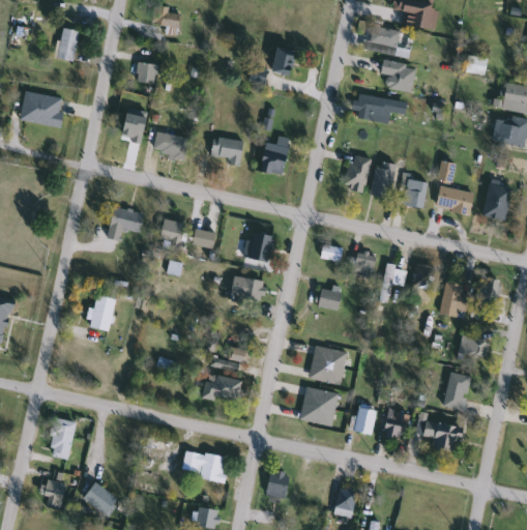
[(412,0),(435,5),(429,30),(403,25),(405,12),(392,9),(394,0),(412,0)]
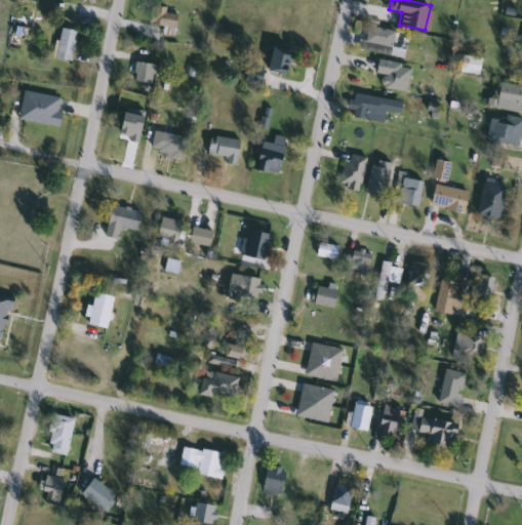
[(179,17),(172,34),(149,24),(156,6),(179,17)]
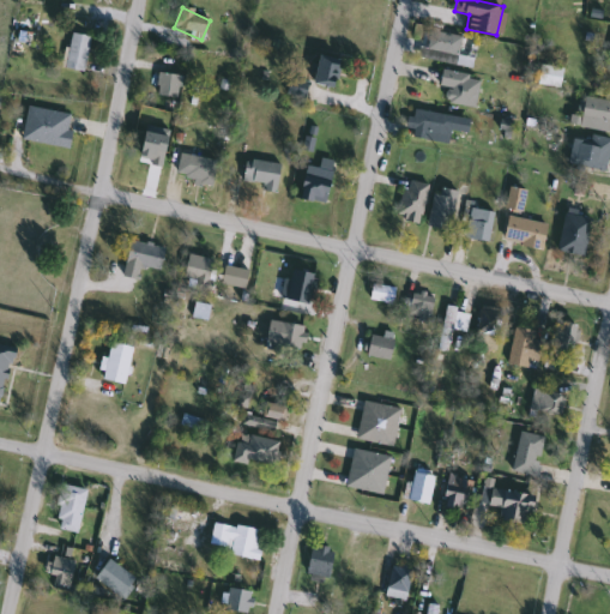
[(426,59),(430,30),(464,36),(459,65),(426,59)]
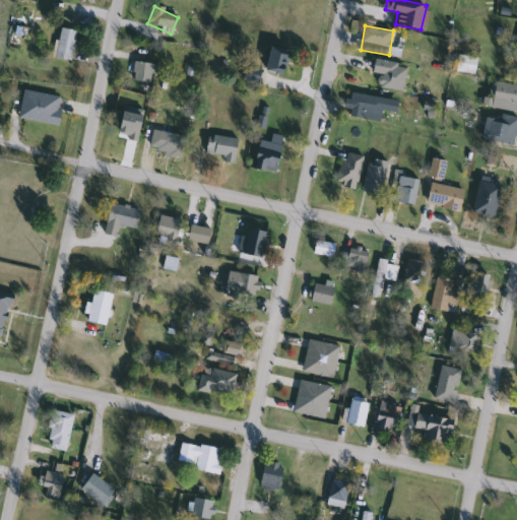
[(77,30),(73,61),(56,58),(60,27),(77,30)]
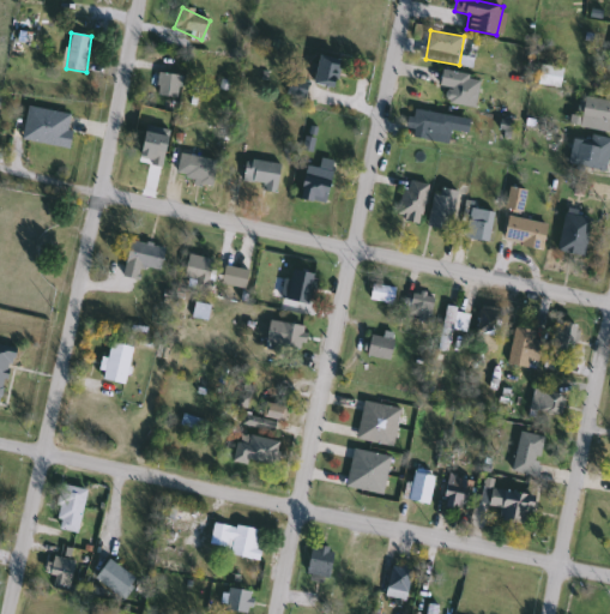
[(313,83),(321,55),(342,61),(332,90),(313,83)]
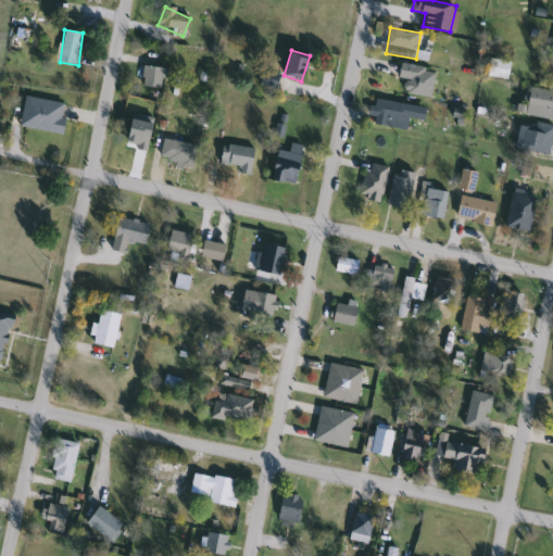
[(508,78),(490,76),(492,59),(511,61),(508,78)]
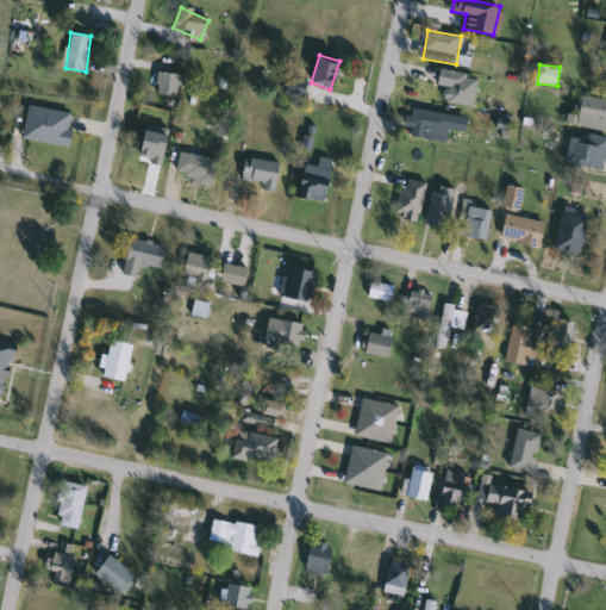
[(447,88),(438,87),(441,70),(479,76),(474,107),(444,103),(447,88)]
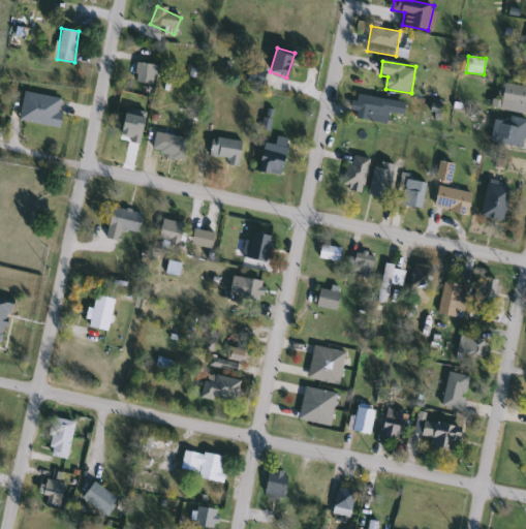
[(135,82),(137,62),(159,65),(156,85),(135,82)]
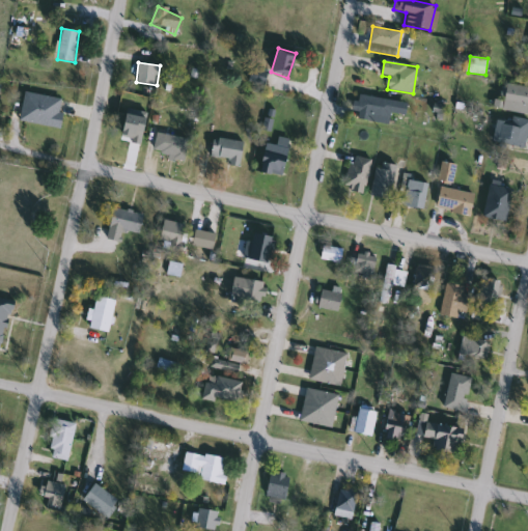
[(257,82),(258,71),(267,72),(265,83),(257,82)]
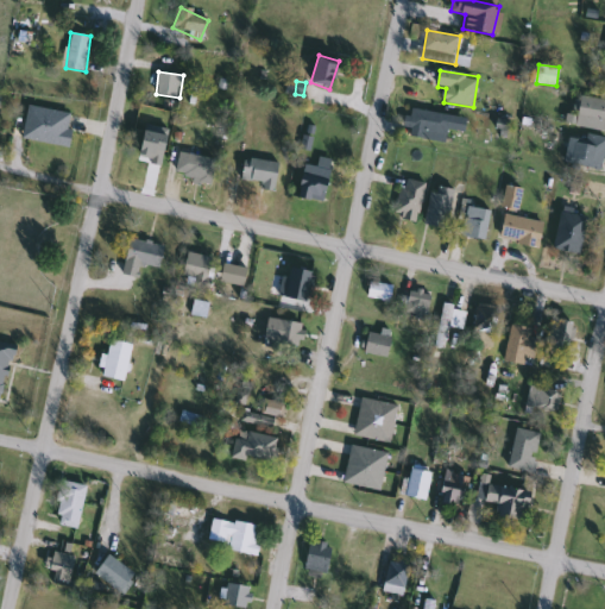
[(604,132),(574,124),(583,94),(604,100),(604,132)]
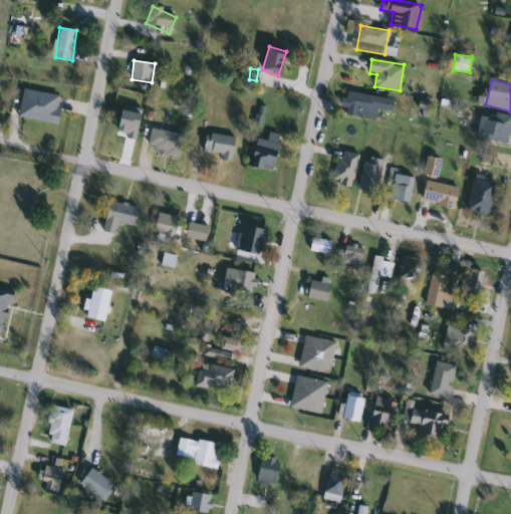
[(395,97),(393,115),(346,110),(348,93),(395,97)]
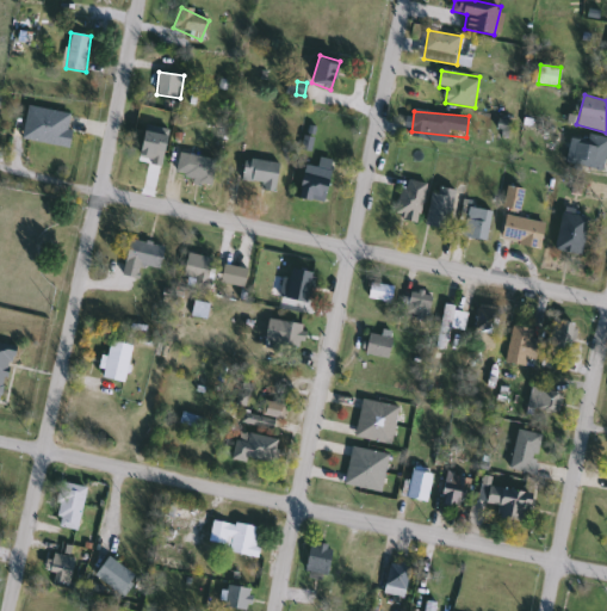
[(588,143),(590,135),(606,139),(606,159),(604,171),(567,162),(571,139),(588,143)]
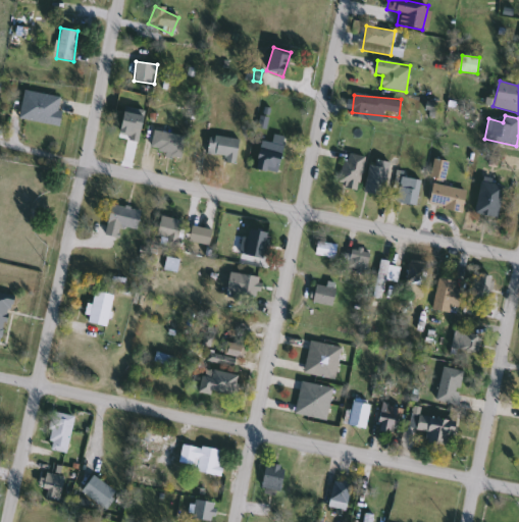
[(187,137),(182,160),(165,157),(167,152),(151,149),(155,131),(187,137)]
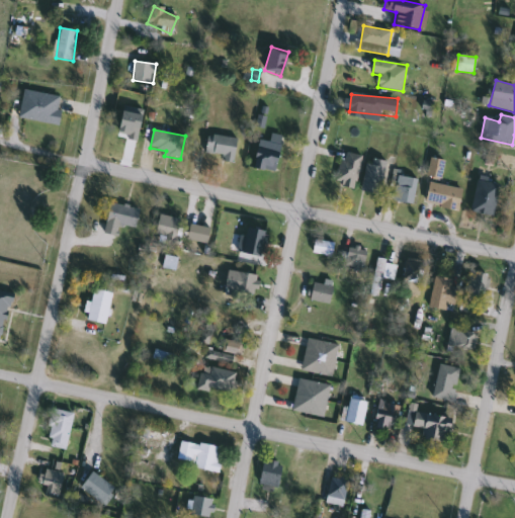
[(206,155),(208,135),(238,138),(235,163),(224,162),(224,156),(206,155)]
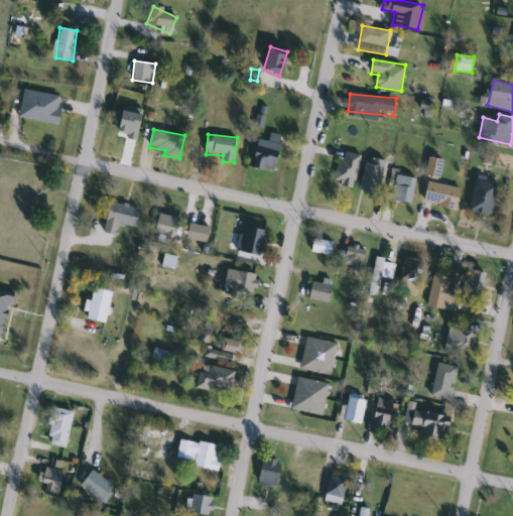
[(254,169),(259,135),(280,138),(275,172),(254,169)]
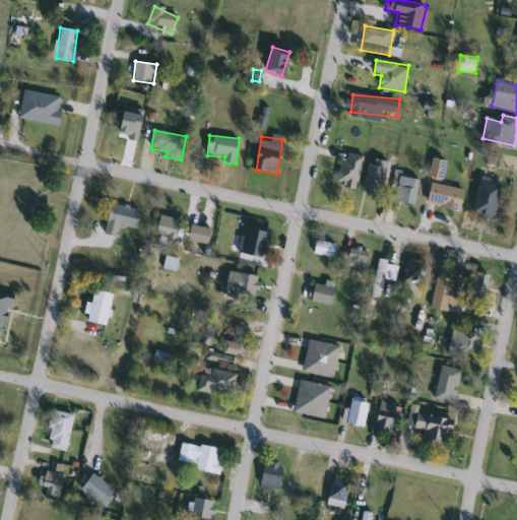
[(364,156),(359,189),(339,186),(344,152),(364,156)]
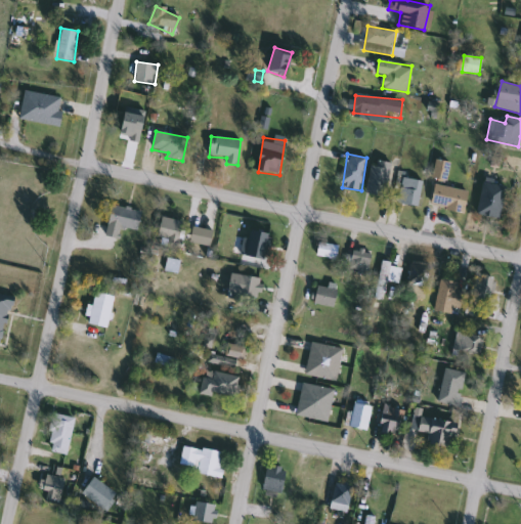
[(392,164),(384,198),(366,193),(374,160),(392,164)]
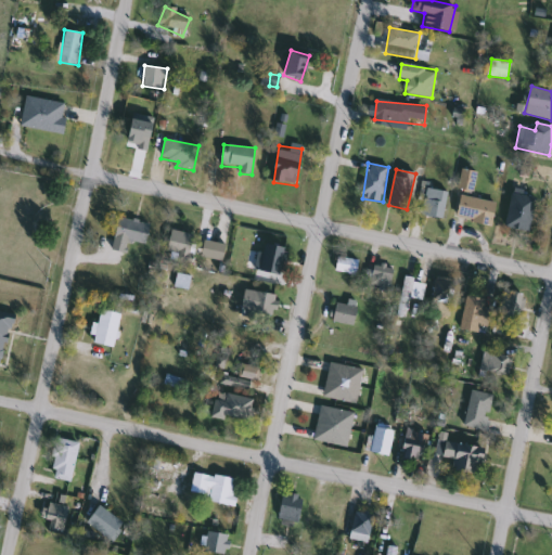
[(447,191),(445,219),(423,217),(426,189),(447,191)]
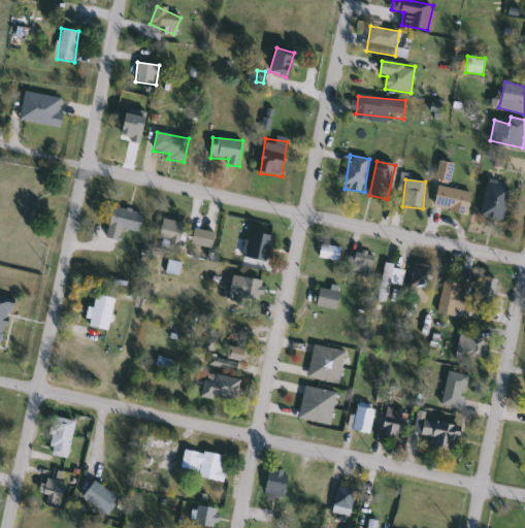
[(481,217),(487,185),(511,189),(504,221),(481,217)]
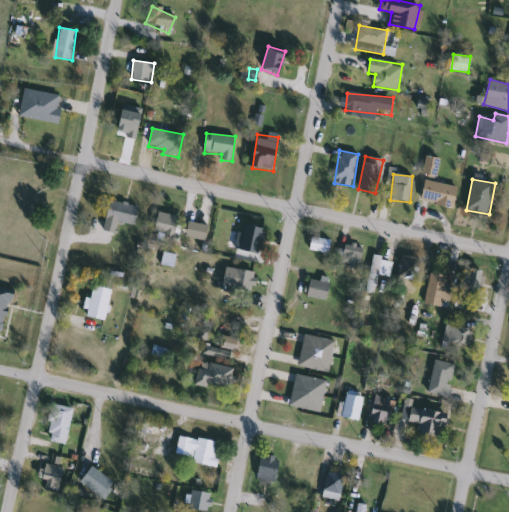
[(458,187),(454,208),(421,201),(425,180),(458,187)]
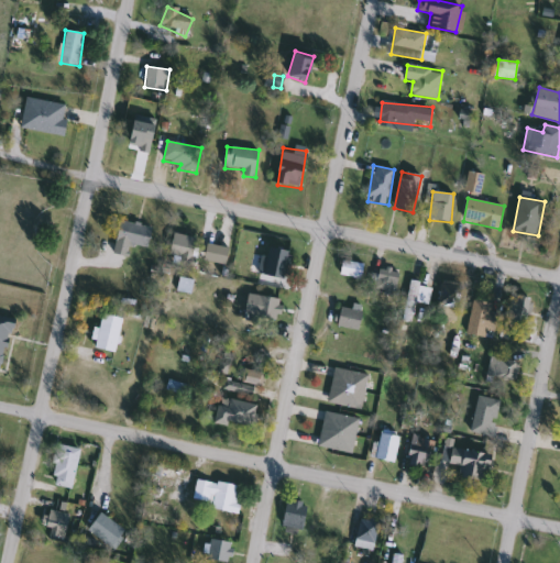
[(149,249),(124,244),(122,257),(112,255),(119,220),(153,225),(149,249)]
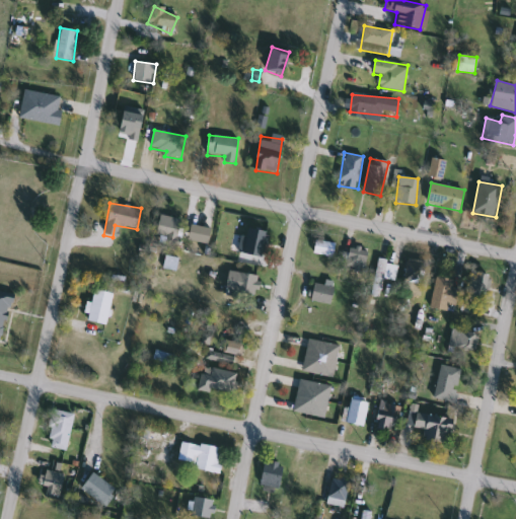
[(164,236),(158,236),(158,217),(182,217),(182,245),(164,245),(164,236)]
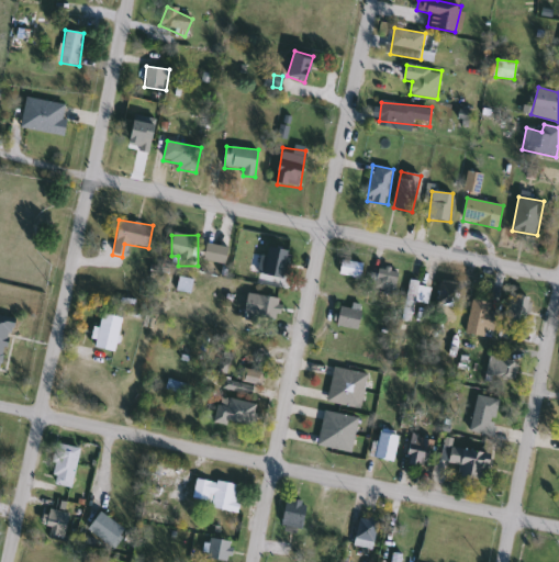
[(284,279),(259,274),(261,255),(268,256),(269,247),(289,249),(284,279)]
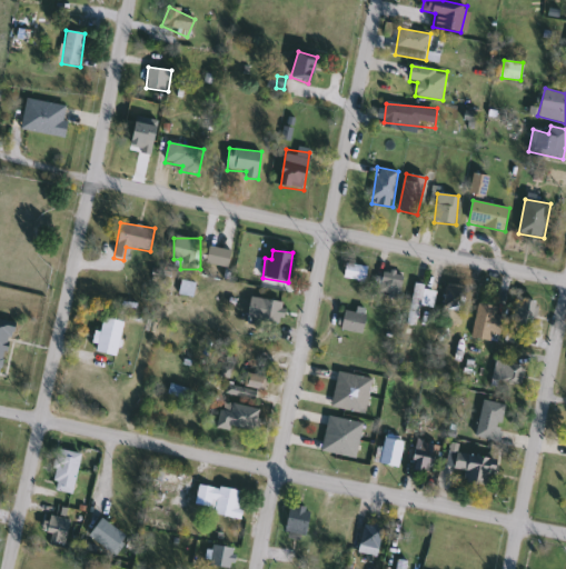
[(345,277),(347,262),(368,266),(366,281),(345,277)]
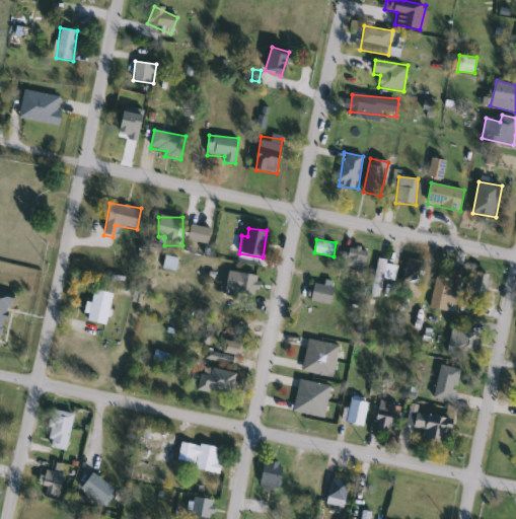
[(348,268),(352,247),(369,250),(365,271),(348,268)]
